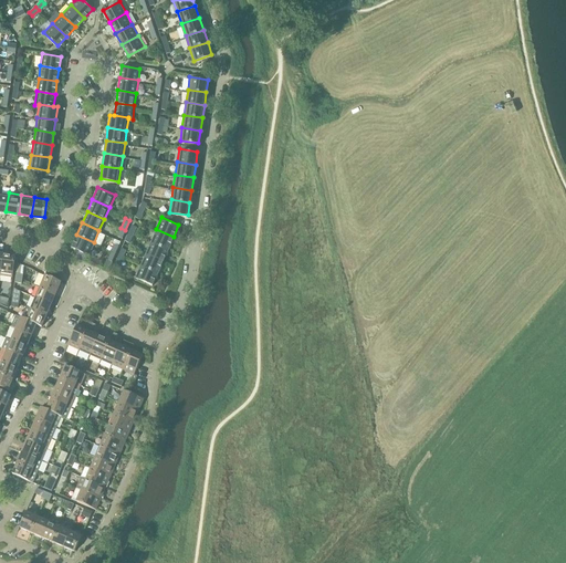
[(121,240),(125,230),(121,228),(116,238),(121,240)]
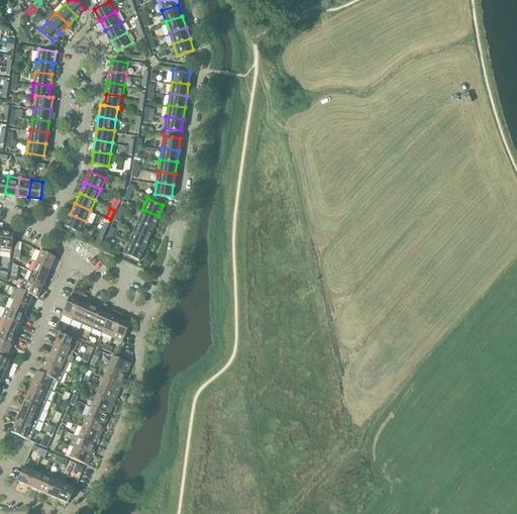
[(153,226),(159,216),(142,209),(137,220),(153,226)]
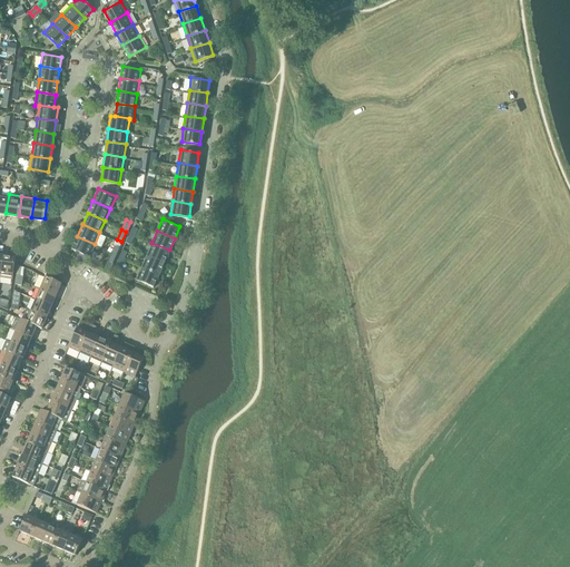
[(89,255),(95,244),(77,236),(71,247),(89,255)]
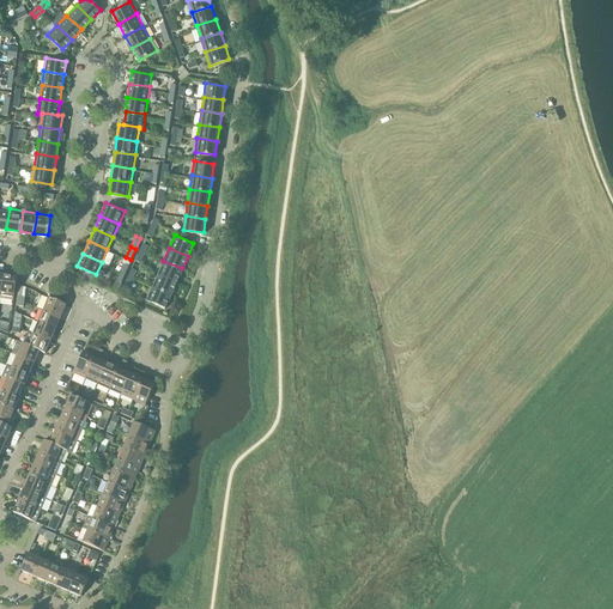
[(176,281),(182,268),(163,261),(158,273),(176,281)]
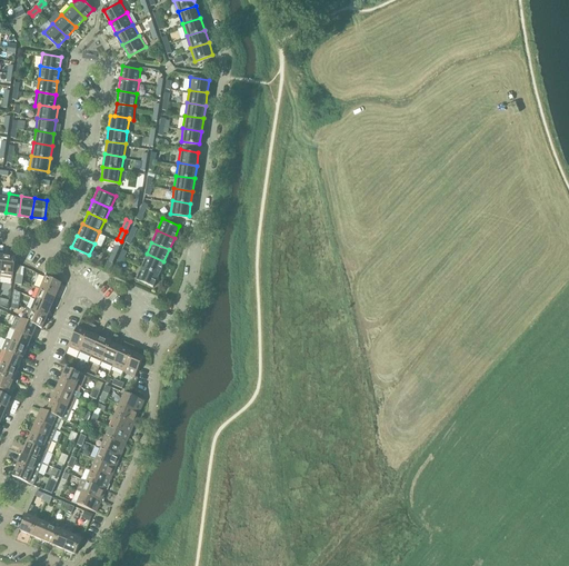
[(16,255),(2,254),(0,271),(0,274),(12,276),(16,255)]
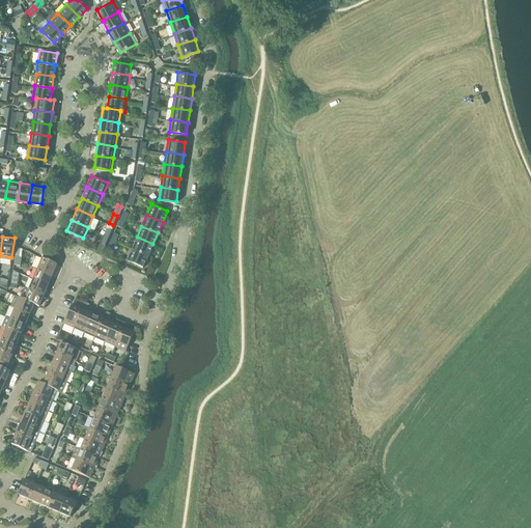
[(147,255),(152,244),(137,237),(132,248),(147,255)]
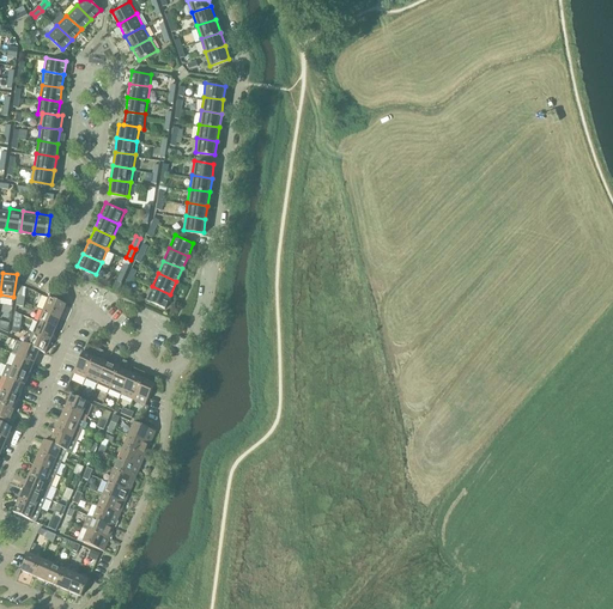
[(165,306),(170,294),(152,286),(146,298),(165,306)]
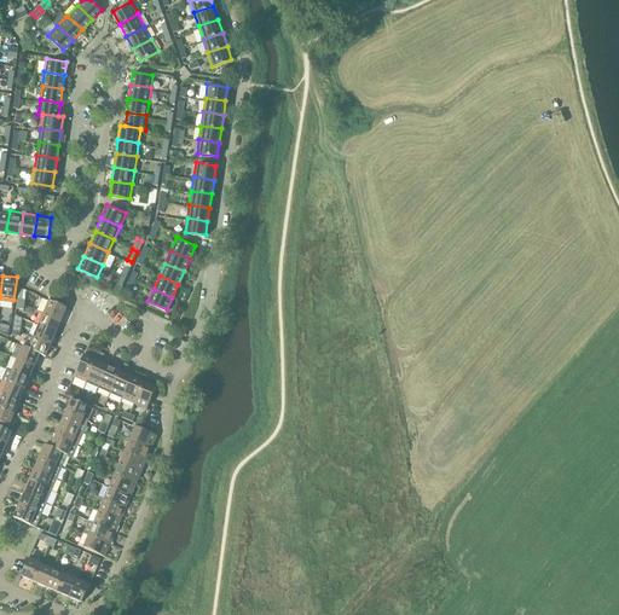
[(44,311),(61,318),(67,306),(50,299),(44,311)]
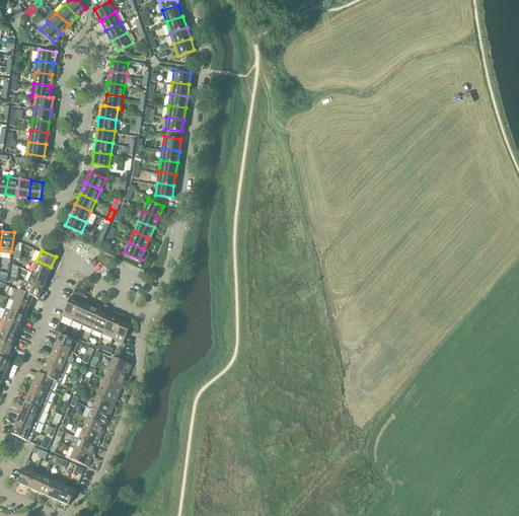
[(36,261),(32,271),(47,277),(51,267),(36,261)]
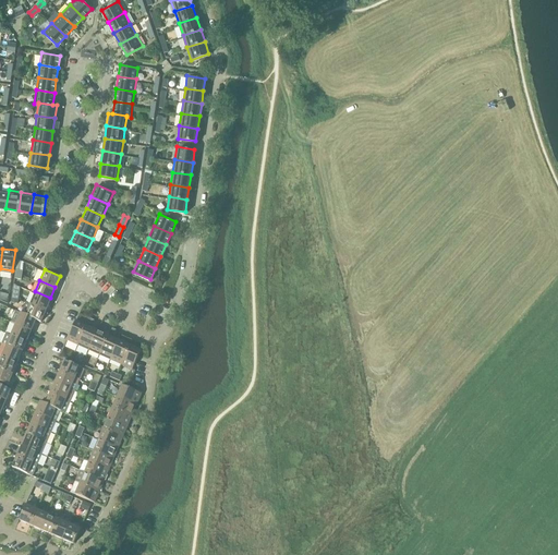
[(35,291),(31,302),(46,309),(50,298),(35,291)]
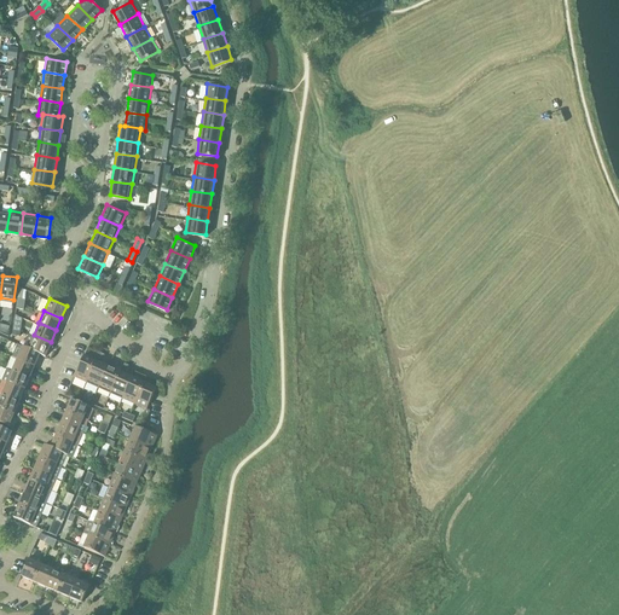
[(32,341),(28,347),(40,350),(40,352),(45,354),(51,342),(34,335),(28,332),(25,338),(32,341)]
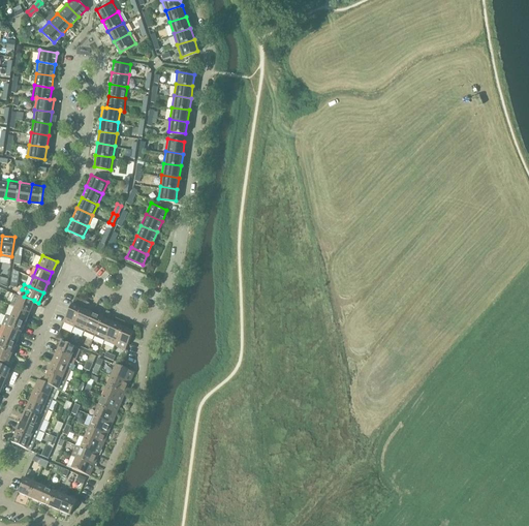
[(20,294),(14,305),(29,311),(34,301),(34,300),(24,297),(20,294)]
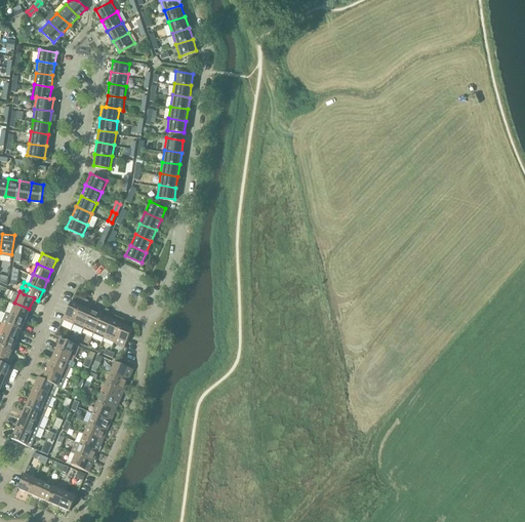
[(74,322),(81,305),(71,299),(63,318),(74,322)]
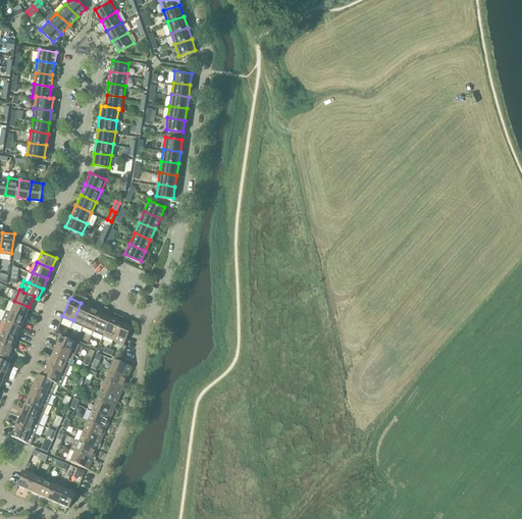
[(14,301),(10,311),(24,317),(29,307),(14,301)]
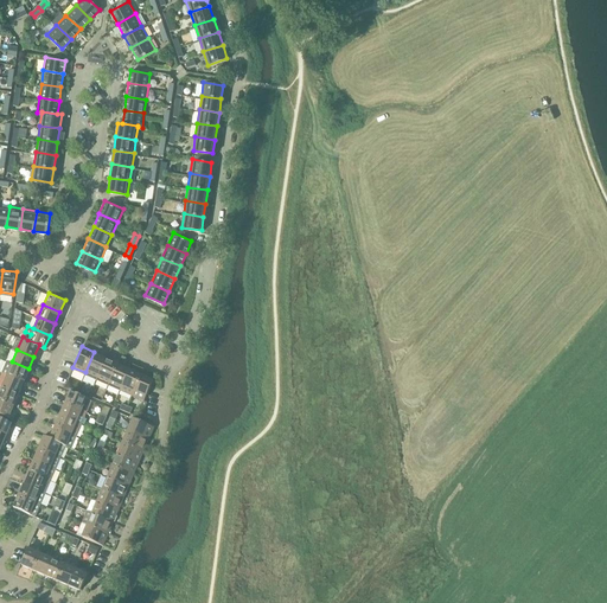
[(94,352),(85,372),(96,377),(106,357),(94,352)]
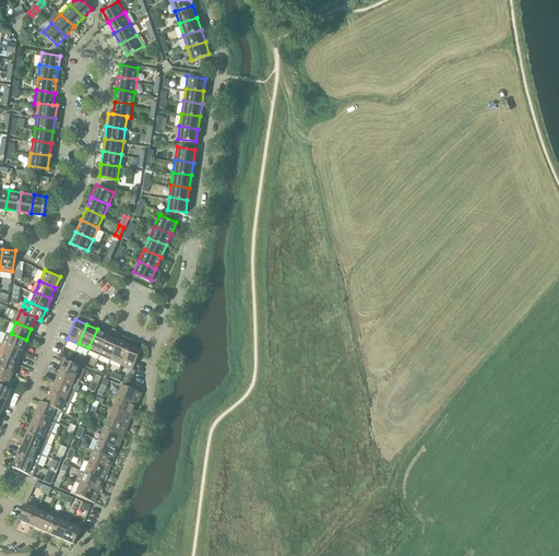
[(97,329),(88,347),(99,353),(108,334),(97,329)]
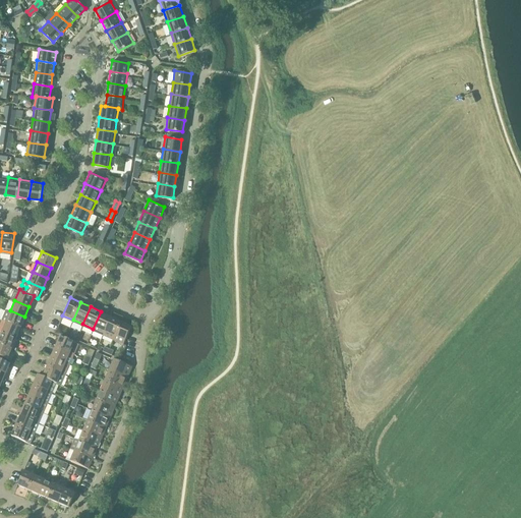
[(24,317),(10,310),(5,308),(1,318),(6,320),(20,326),(24,317)]
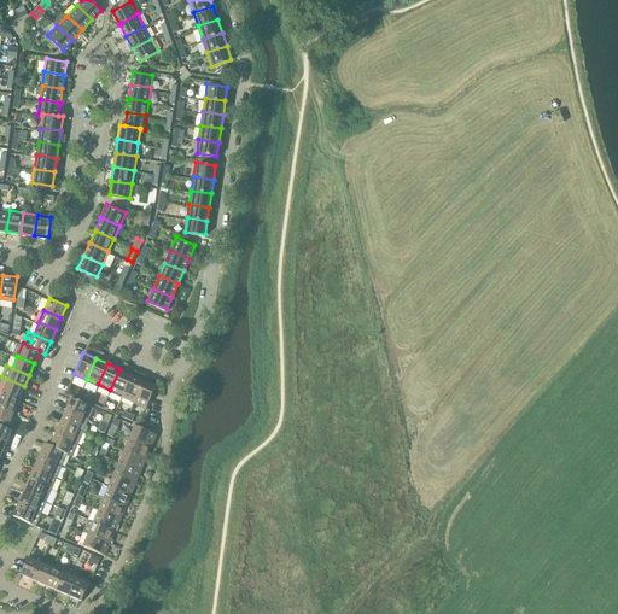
[(120,369),(110,390),(122,396),(132,374),(120,369)]
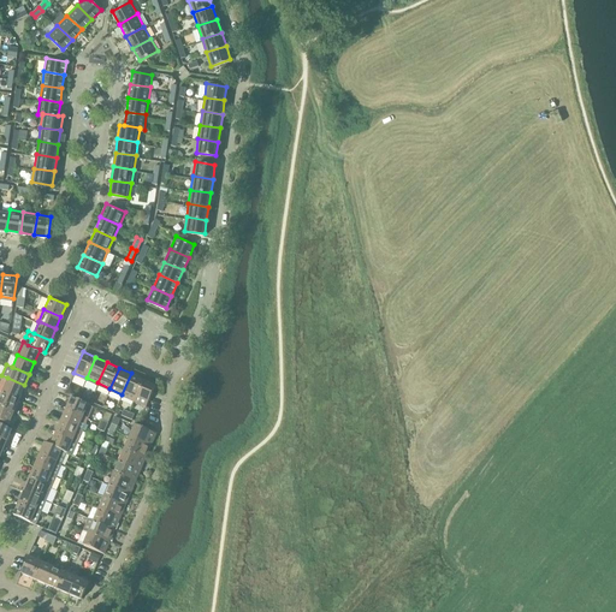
[(131,373),(122,394),(134,399),(143,378),(131,373)]
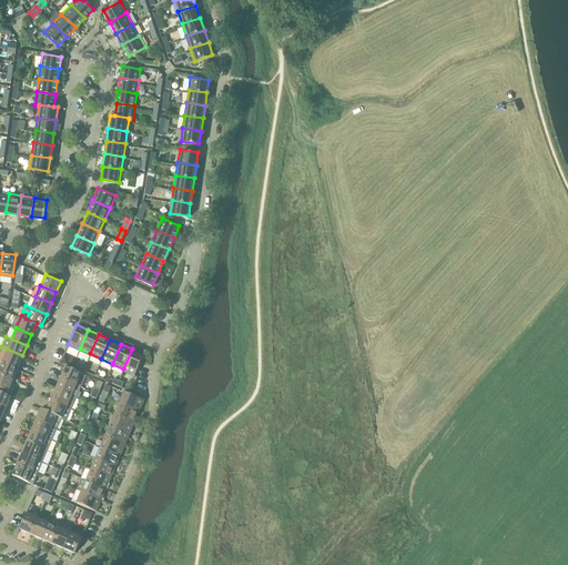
[(1,360),(17,367),(22,355),(7,349),(1,360)]
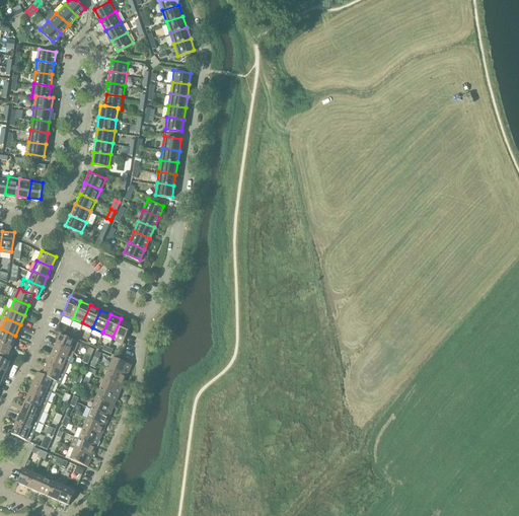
[(131,323),(121,318),(113,337),(123,341),(131,323)]
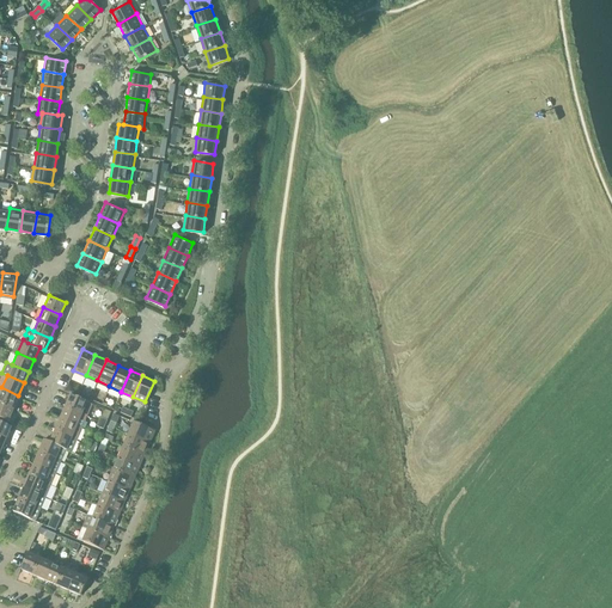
[(18,395),(1,387),(0,386),(0,400),(13,406),(18,395)]
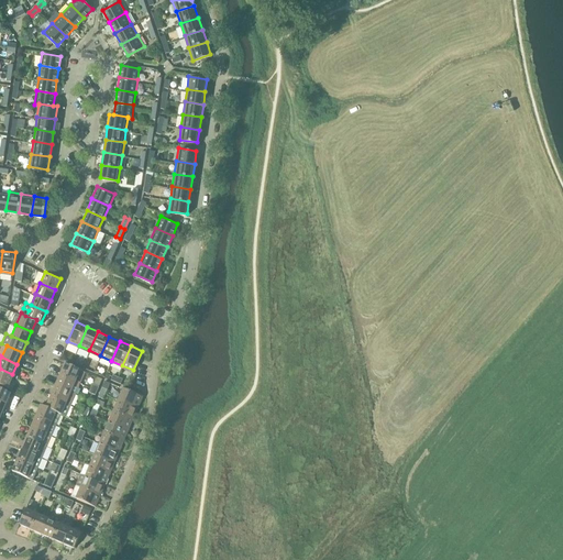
[(61,372),(79,381),(85,370),(65,361),(61,372)]
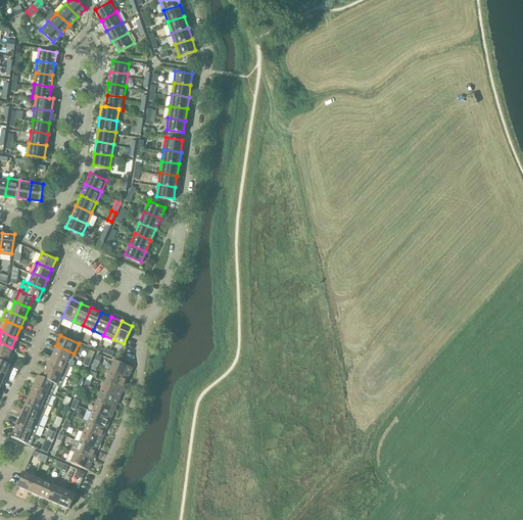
[(11,347),(0,342),(0,355),(7,359),(11,347)]
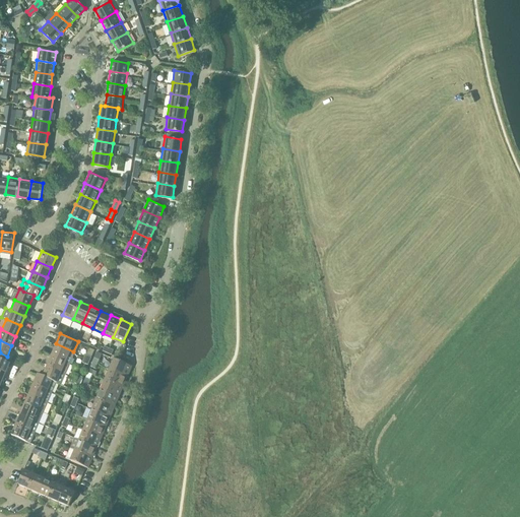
[(51,354),(69,362),(73,351),(56,343),(51,354)]
